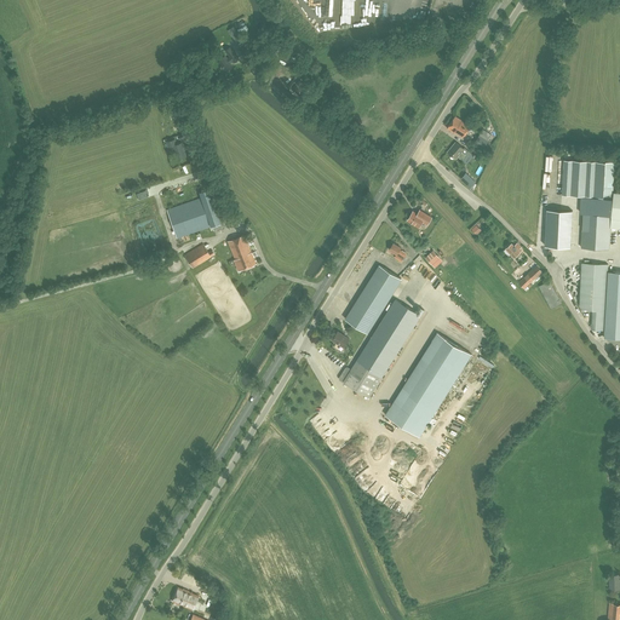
[(283,49),(275,44),(267,58),(270,61),(271,56),(277,59),(279,57),(292,63),(297,55),(283,47),(283,49)]
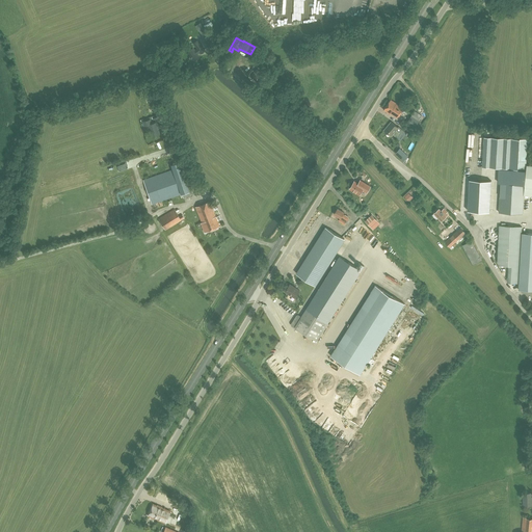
[(205,50),(197,41),(193,43),(196,48),(194,50),(192,48),(187,52),(190,56),(189,58),(189,59),(191,59),(192,59),(193,61),(200,57),(196,53),(198,52),(200,52),(201,53),(205,50)]
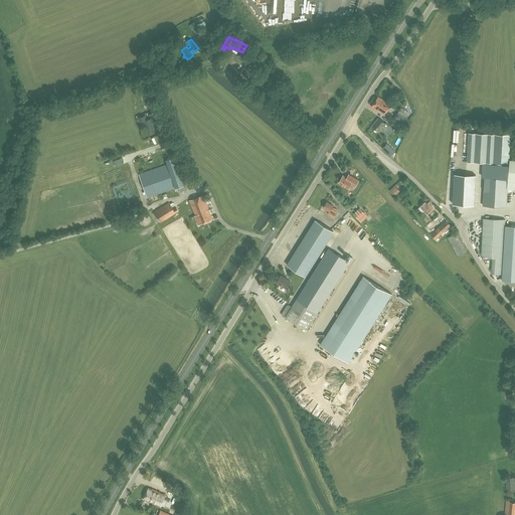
[(250,80),(254,76),(256,73),(248,66),(246,69),(242,73),(250,80)]
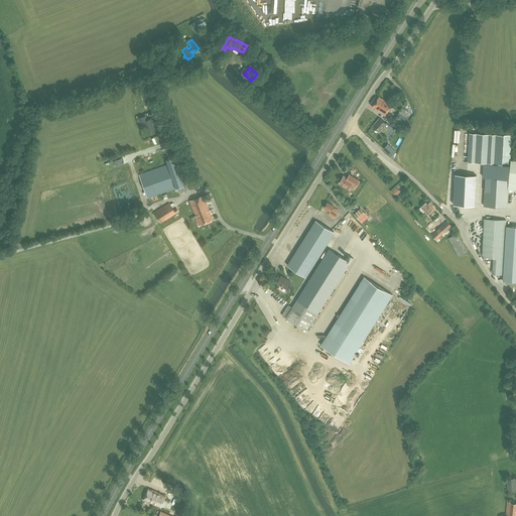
[(266,79),(270,73),(268,71),(266,70),(262,74),(264,76),(263,77),(266,79)]
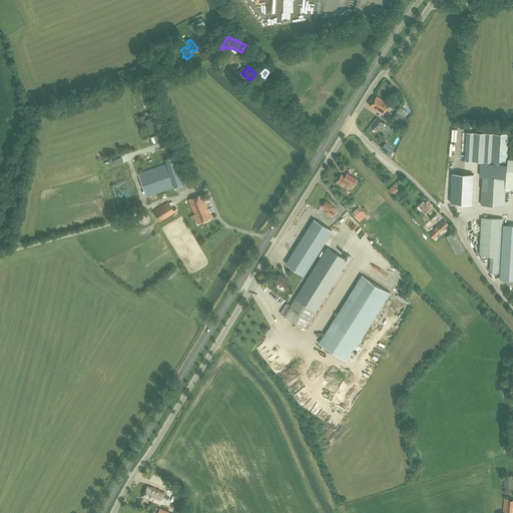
[(142,99),(149,96),(146,88),(138,91),(142,99)]
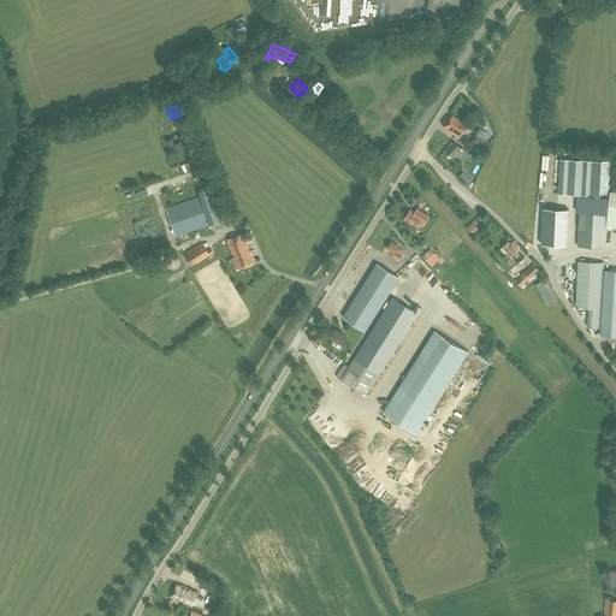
[(461,137),(468,125),(458,120),(460,119),(452,116),(444,128),(452,132),(454,132),(461,137)]
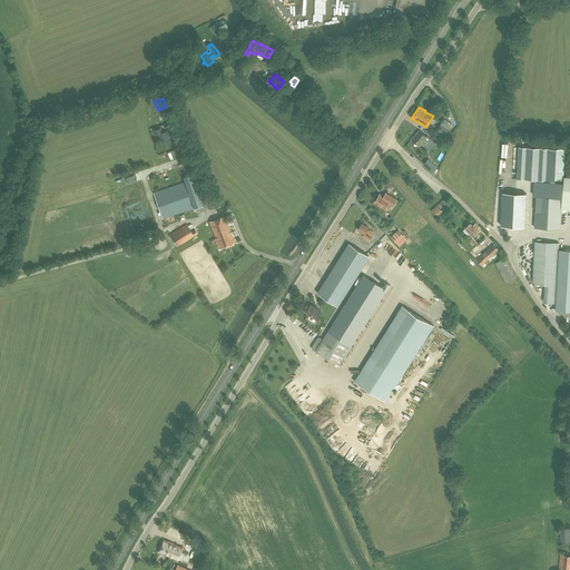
[(441,125),(434,134),(442,139),(449,130),(441,125)]
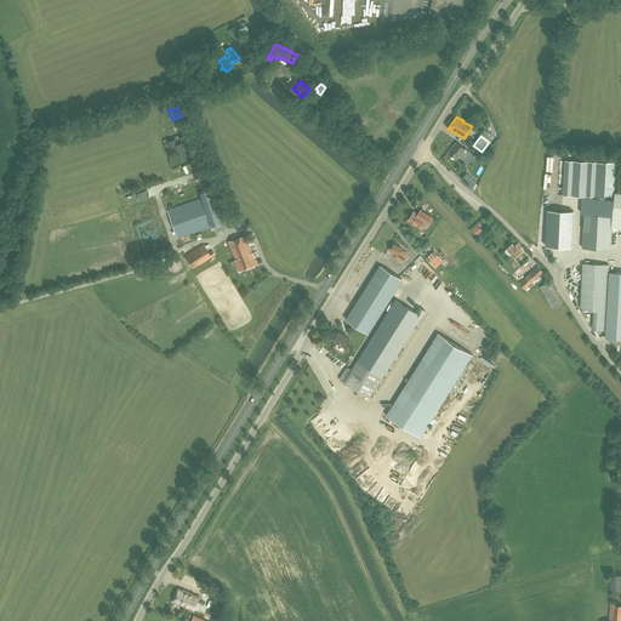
[(177,144),(176,138),(166,141),(167,147),(174,146),(177,159),(187,157),(182,142),(177,144)]
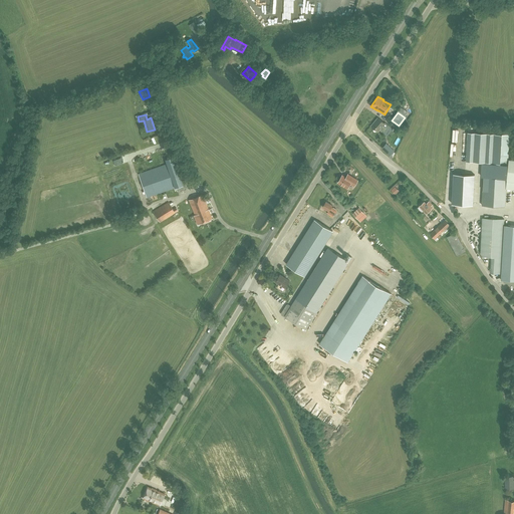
[(383,134),(387,129),(383,125),(386,123),(378,117),(371,125),(378,132),(379,130),(381,131),(380,131),(383,134)]
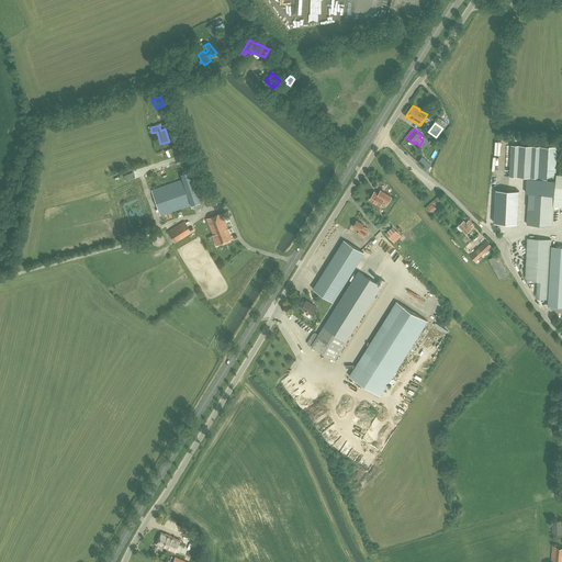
[(554,173),(555,173),(558,147),(549,146),(512,145),(509,176),(537,178),(548,178),(553,179),(554,173)]
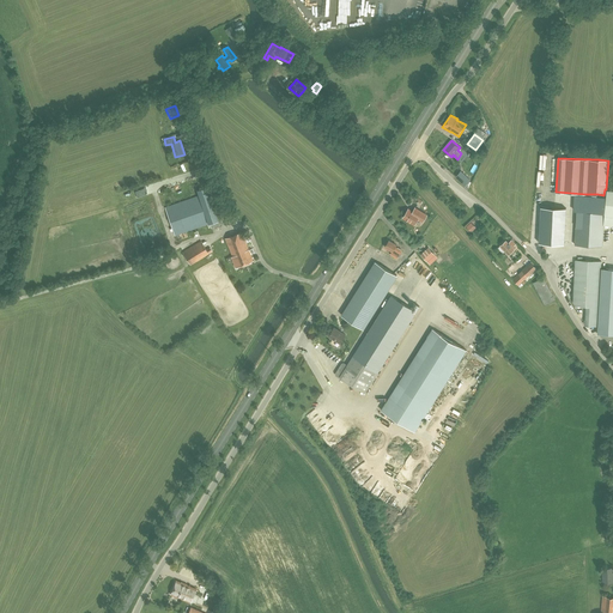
[(465,184),(467,183),(469,180),(461,171),(457,175),(456,176),(465,184)]
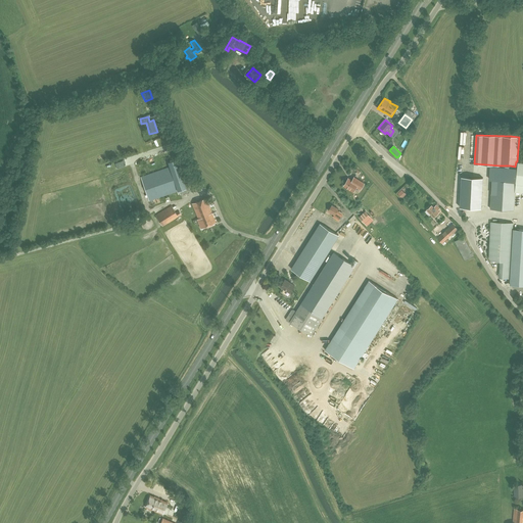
[(170,167),(141,177),(149,201),(178,191),(179,190),(180,194),(190,191),(185,176),(182,177),(174,180),(170,167)]
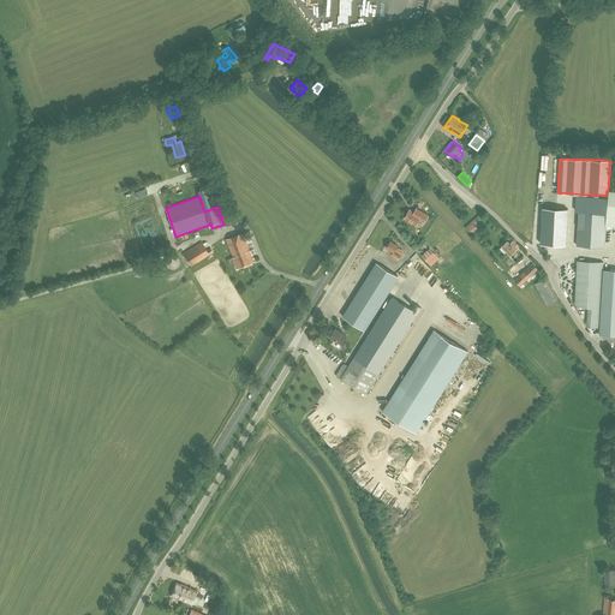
[(578,227),(577,245),(604,246),(605,226),(605,213),(607,198),(577,197),(577,212),(579,212),(583,212),(581,216),(579,216),(578,227)]
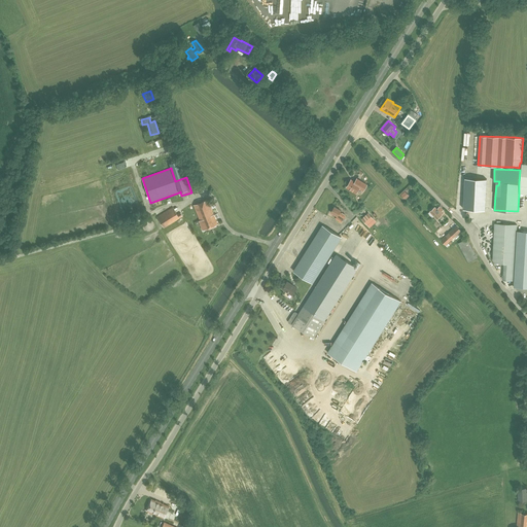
[(366,185),(361,181),(356,178),(354,181),(351,180),(347,186),(356,192),(359,187),(363,190),(366,185)]
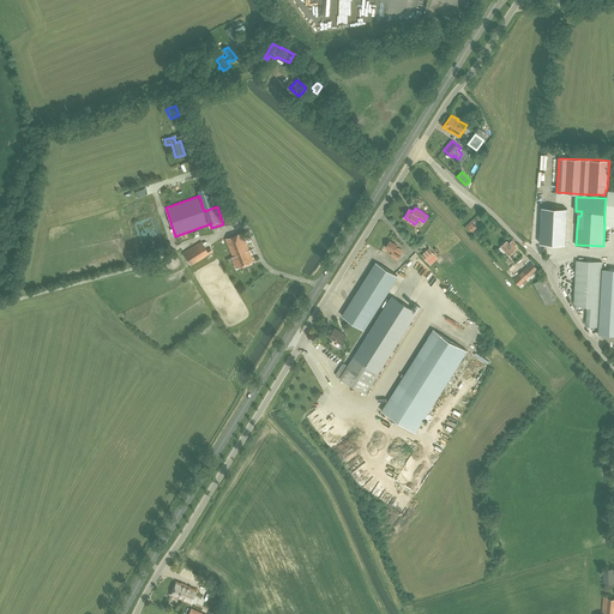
[(542,208),(540,244),(565,245),(567,209),(542,208)]
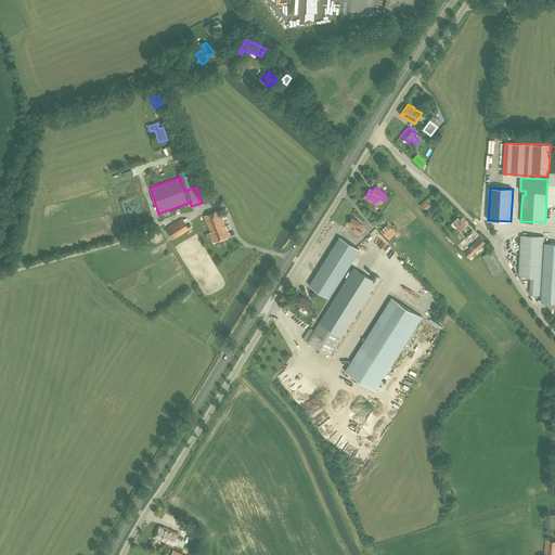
[(214,242),(230,235),(219,210),(204,216),(210,232),(209,232),(214,242)]
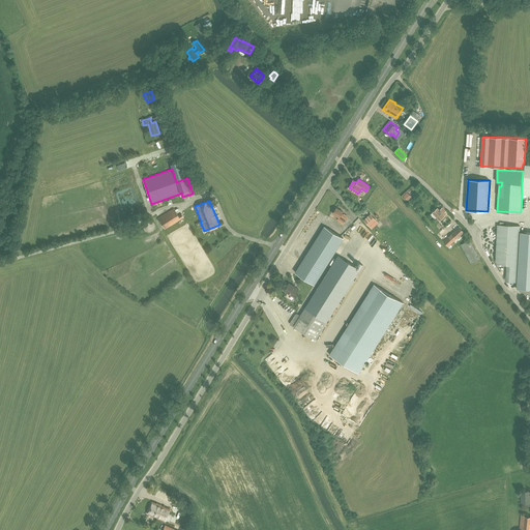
[(343,224),(348,216),(342,213),(343,211),(336,207),(332,213),(339,217),(337,219),(343,224)]
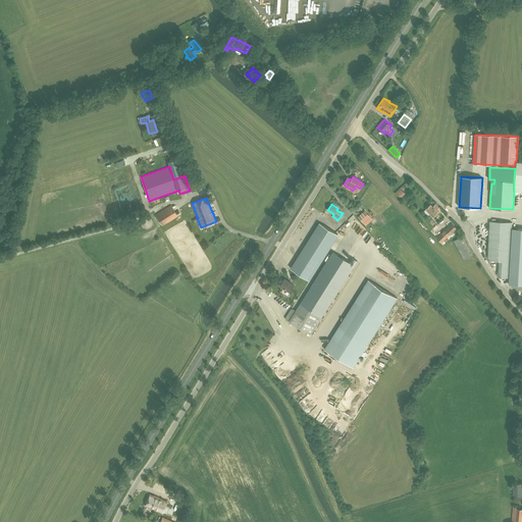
[(439,208),(436,204),(433,207),(431,204),(426,209),(432,217),(438,211),(437,209),(439,208)]
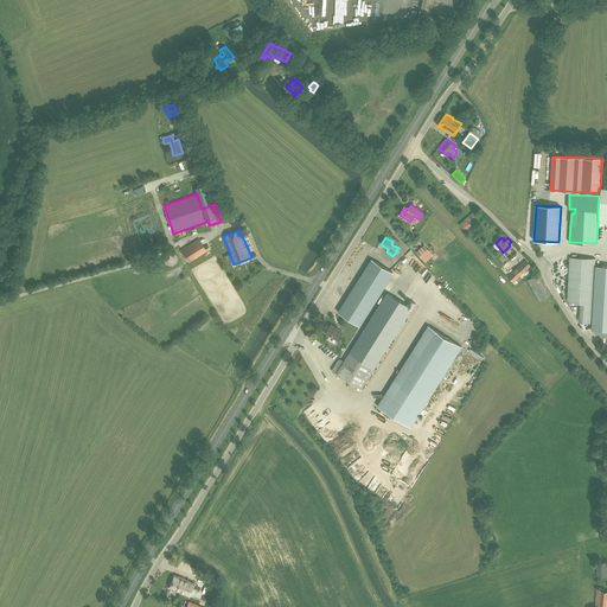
[(204,247),(199,238),(180,249),(189,262),(210,249),(208,244),(204,247)]
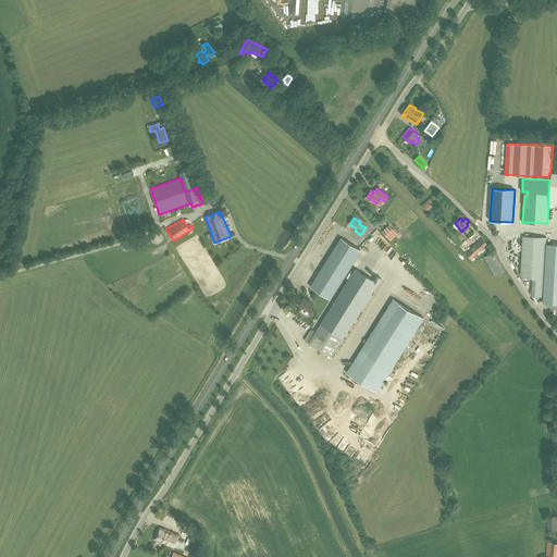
[(391,240),(398,234),(390,224),(382,231),(391,240)]
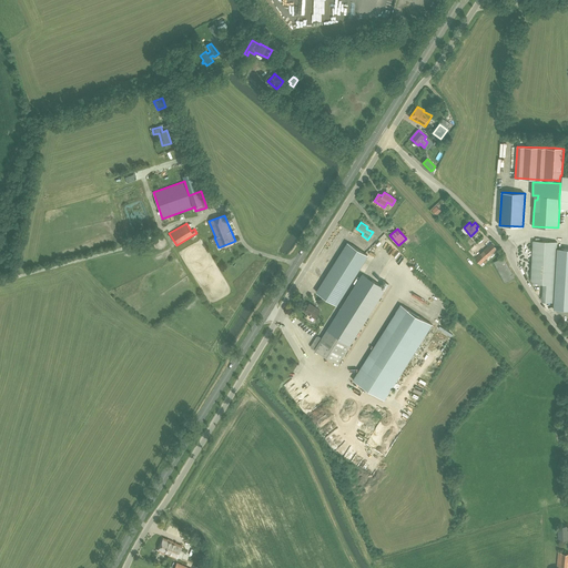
[(554,302),(557,242),(533,241),(530,280),(531,280),(533,283),(543,283),(541,302),(554,302)]
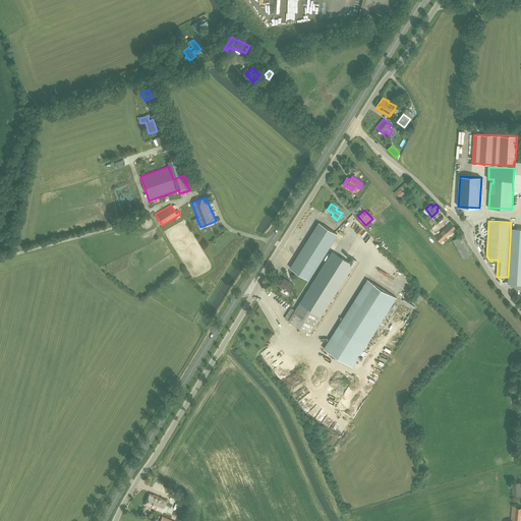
[(309,280),(338,234),(320,222),(290,268),(309,280)]
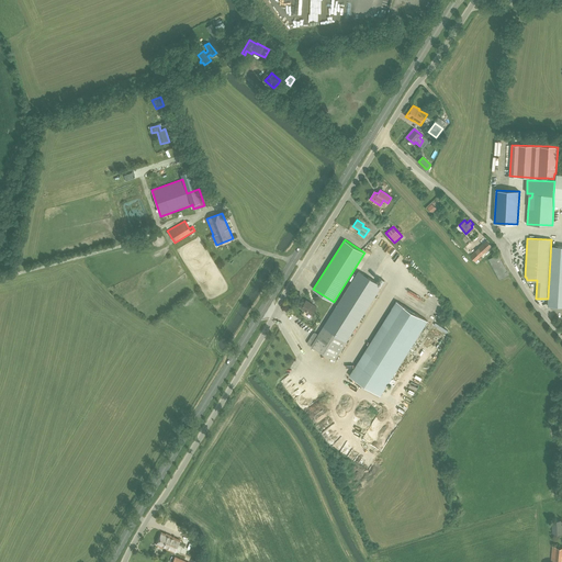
[(561,306),(561,246),(551,246),(552,239),(551,239),(548,299),(548,305),(561,306)]
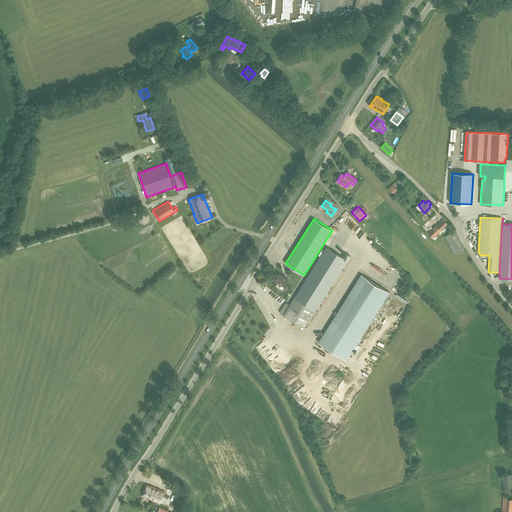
[(436,226),(428,233),(432,238),(441,230),(448,224),(443,219),(436,226)]
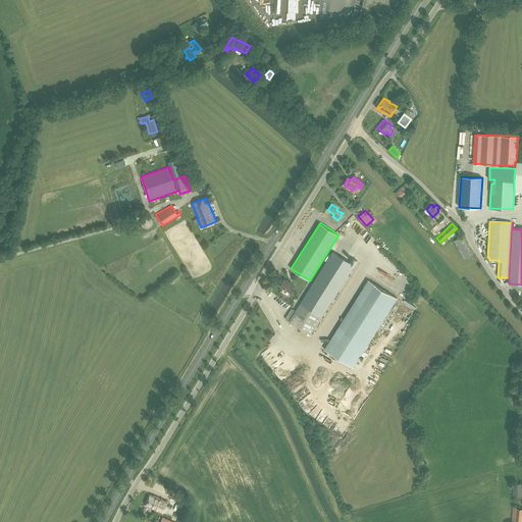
[(464,236),(455,241),(465,259),(474,254),(464,236)]
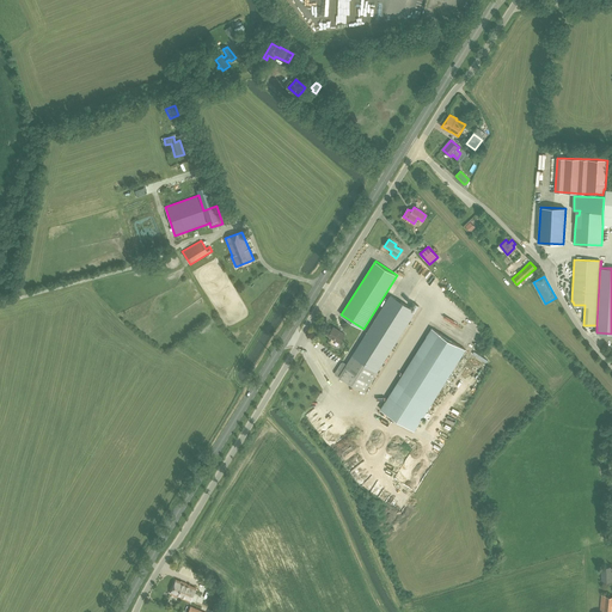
[(342,362),(335,373),(335,374),(344,380),(365,392),(391,352),(420,306),(416,304),(412,308),(391,295),(365,335),(347,363),(343,362),(342,362)]
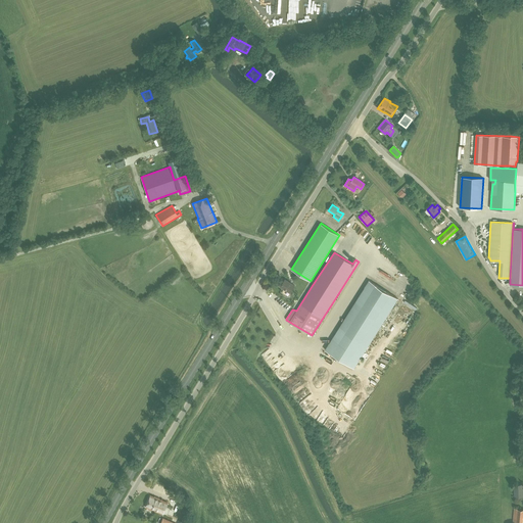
[(290,293),(294,286),(295,285),(285,279),(280,287),(290,293)]
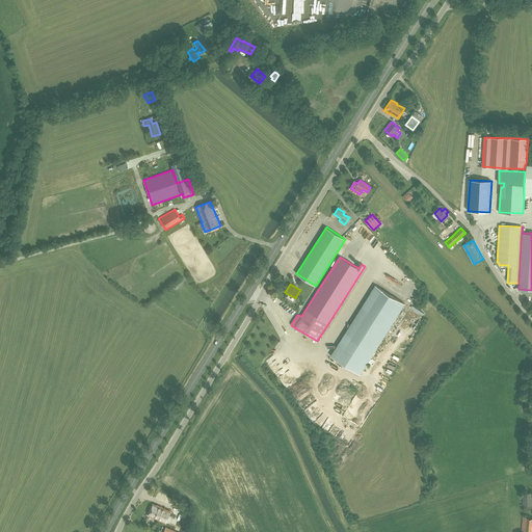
[(361,374),(405,303),(375,285),(330,355),(361,374)]
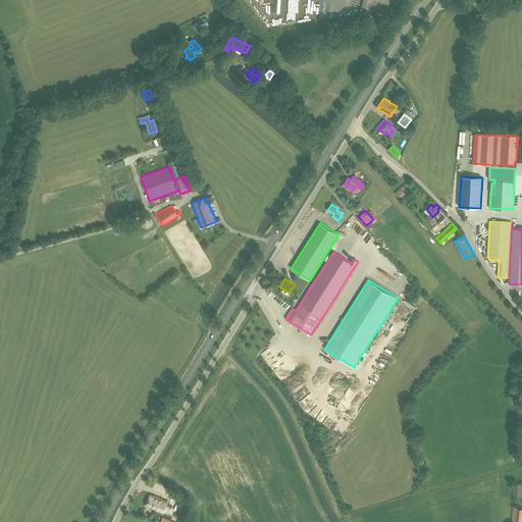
[(514,496),(521,496),(521,491),(521,483),(513,483),(514,496)]
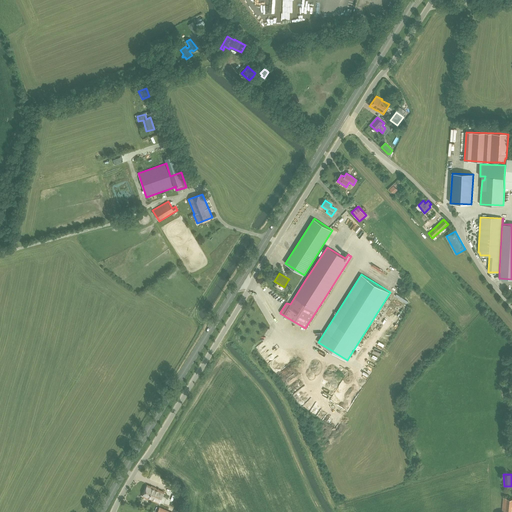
[(159,503),(164,492),(147,485),(142,496),(159,503)]
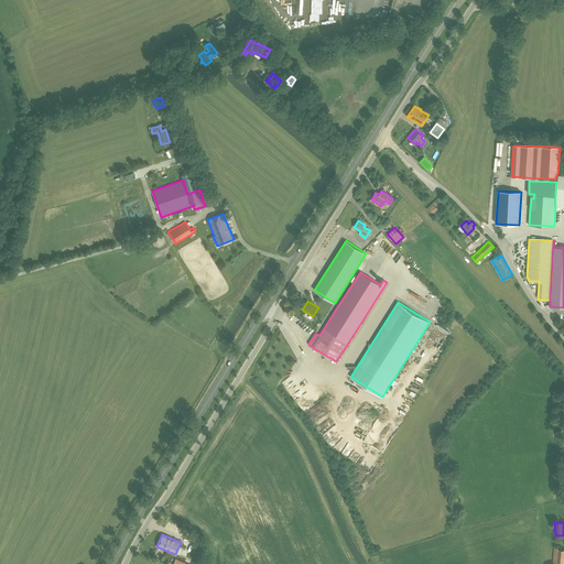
[(563,563),(563,549),(554,549),(552,563),(563,563)]
